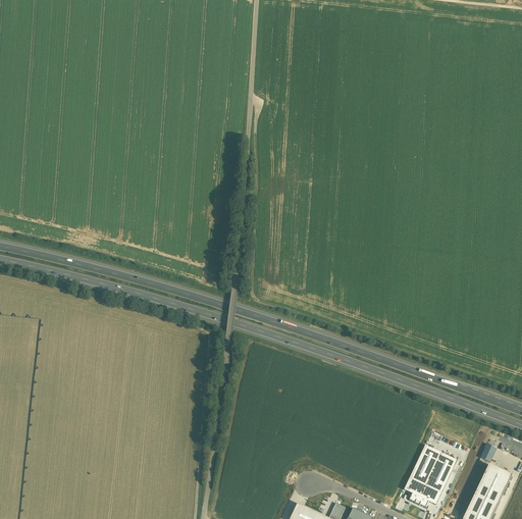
[(496,447),(487,442),(480,456),(489,460),(496,447)]
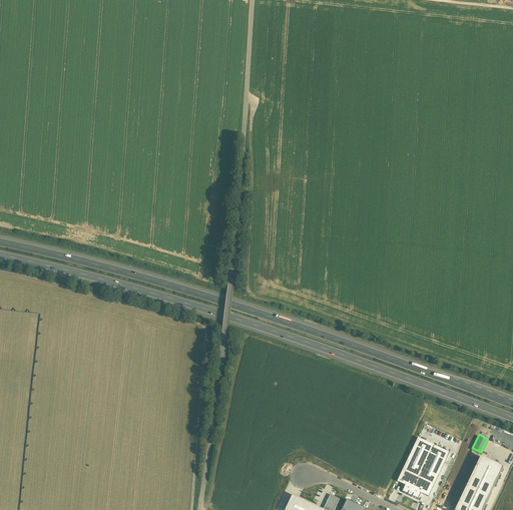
[(397,479),(405,483),(421,491),(429,494),(450,451),(418,436),(397,479)]
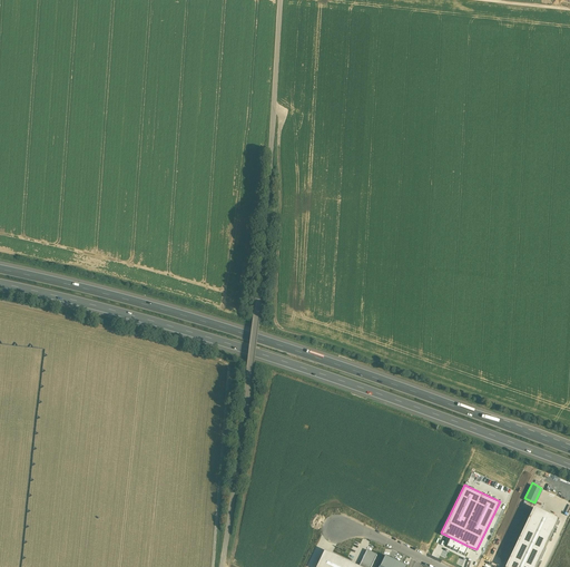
[(534,506),(504,566),(507,566),(534,566),(559,518),(534,506)]
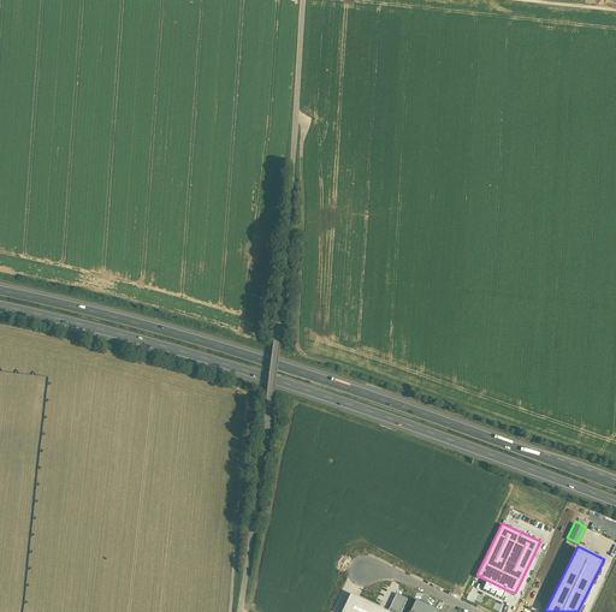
[(502,596),(505,589),(486,580),(483,587),(502,596)]
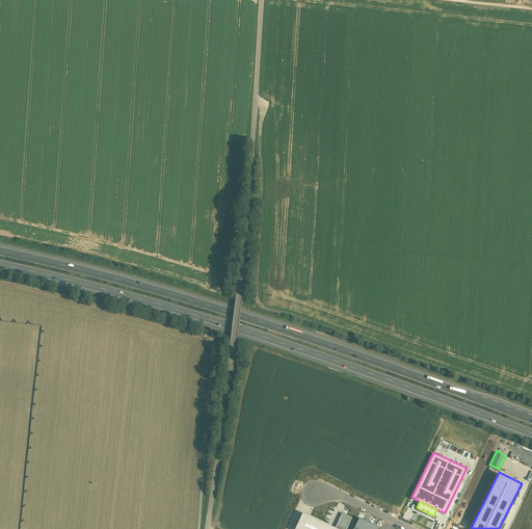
[(516,528),(531,528),(531,506),(529,505),(516,528)]
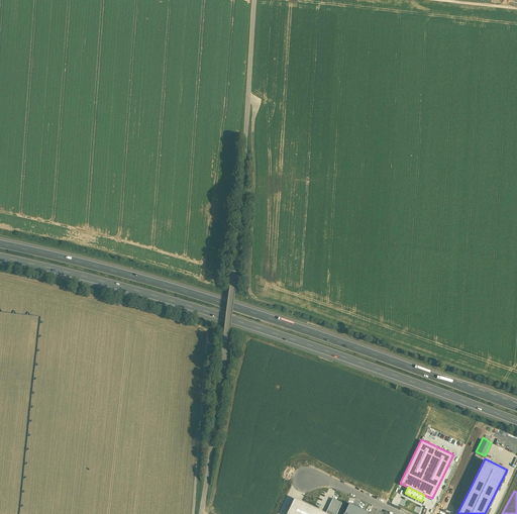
[(325,512),(295,497),(286,513),(335,513),(342,501),(333,497),(325,512)]
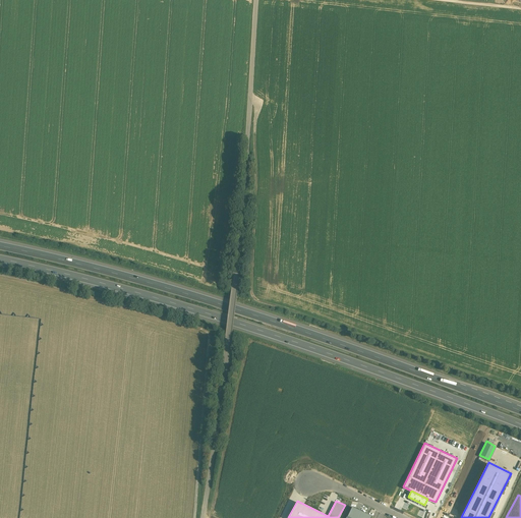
[(352,506),(346,517),(370,517),(372,515),(352,506)]
